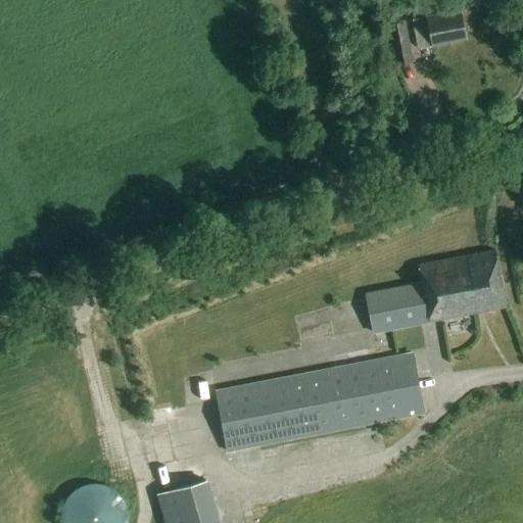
[(465,39),(459,10),(412,19),(417,48),(465,39)]
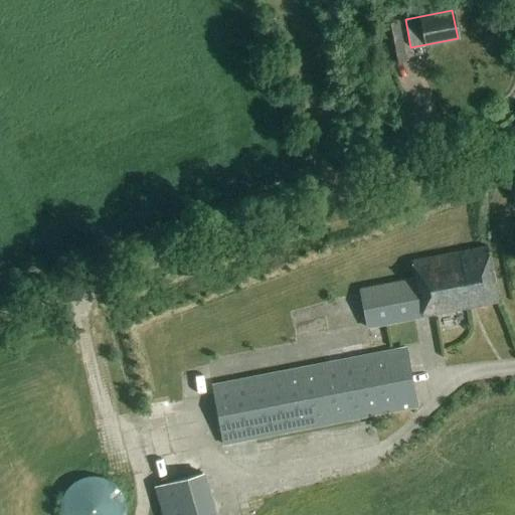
[(274,41),(284,38),(279,20),(269,22),(274,41)]
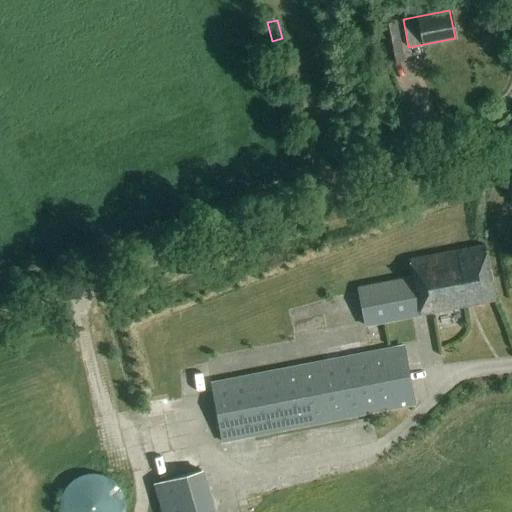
[(378,25),(385,65),(403,62),(396,21),(378,25)]
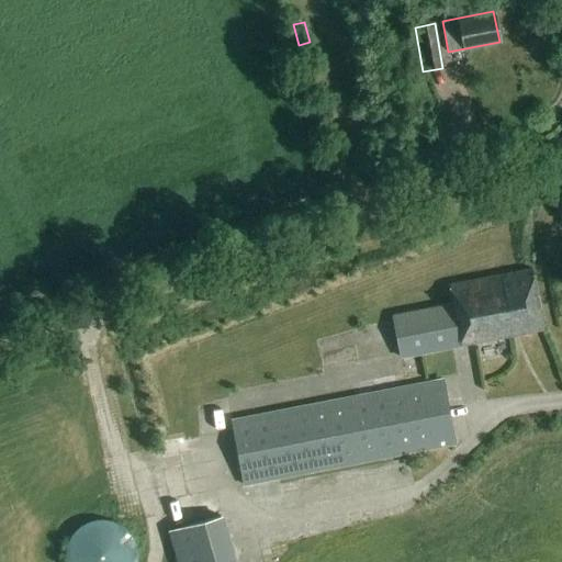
[(542,328),(530,267),(448,284),(451,303),(391,315),(400,357),(460,345),(542,328)]
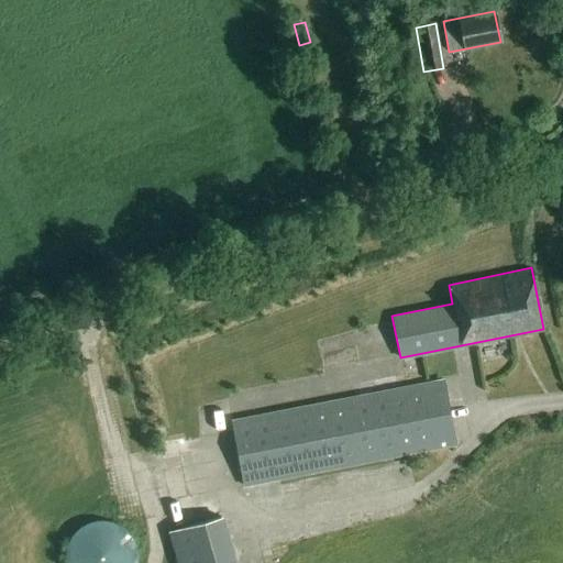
[(245,485),(453,444),(441,379),(233,420),(245,485)]
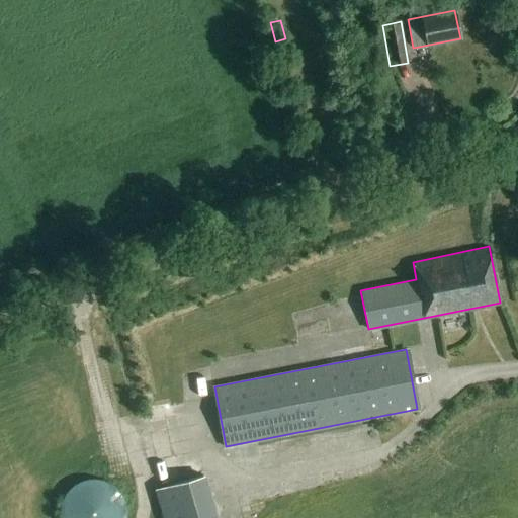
[(243,451),(246,462),(260,459),(258,447),(243,451)]
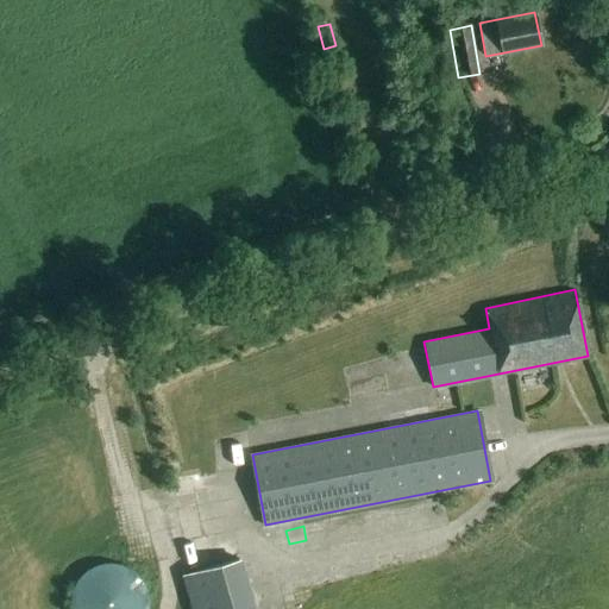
[(243,539),(245,551),(265,548),(263,537),(243,539)]
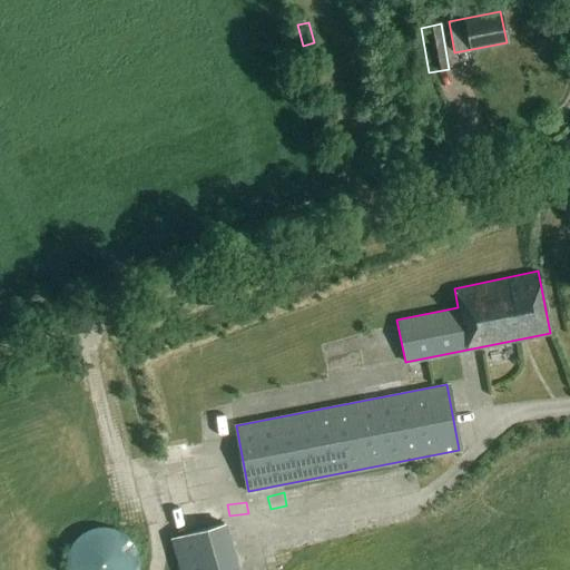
[(235,569),(224,524),(169,539),(177,569),(235,569)]
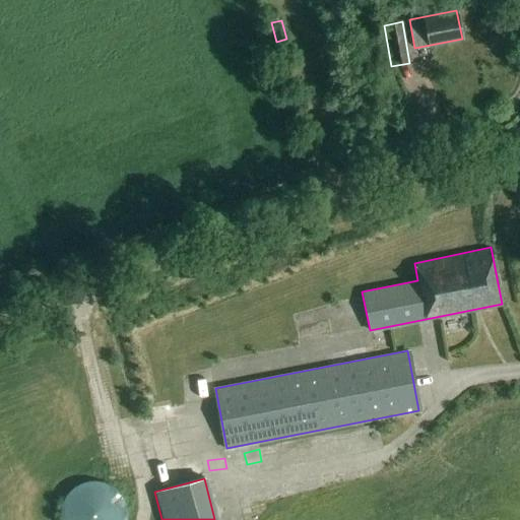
[(104,482),(94,480),(92,480),(87,481),(83,482),(80,483),(76,486),(71,491),(69,492),(66,496),(62,502),(61,509),(61,514),(61,519),(126,519),(127,513),(126,504),(124,498),(119,492),(112,485),(104,482)]
